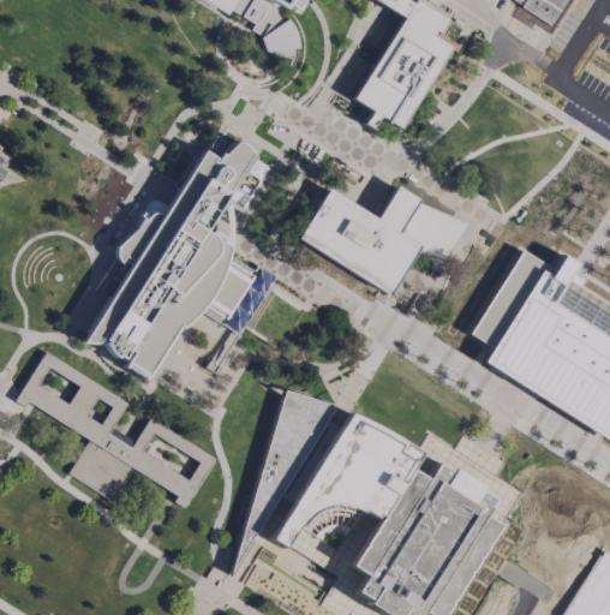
[(306,0),(300,12),(288,5),(281,15),(283,17),(285,19),(286,22),(291,18),(294,23),(297,27),(300,37),(301,43),(303,48),(268,51),(264,37),(234,18),(205,0),(306,0)]
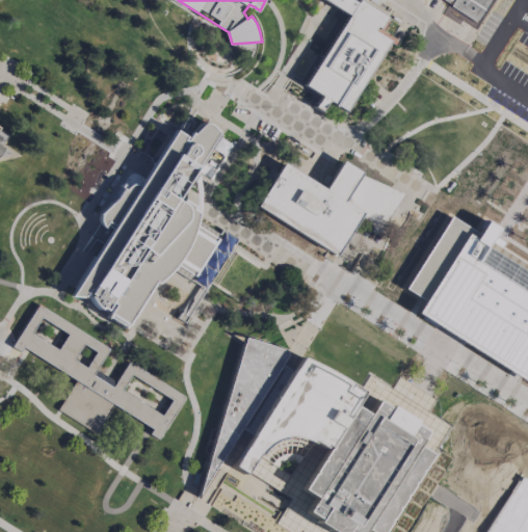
[(362,0),(389,17),(381,29),(378,26),(375,30),(391,42),(348,111),(308,86),(351,15),(324,0),(362,0)]
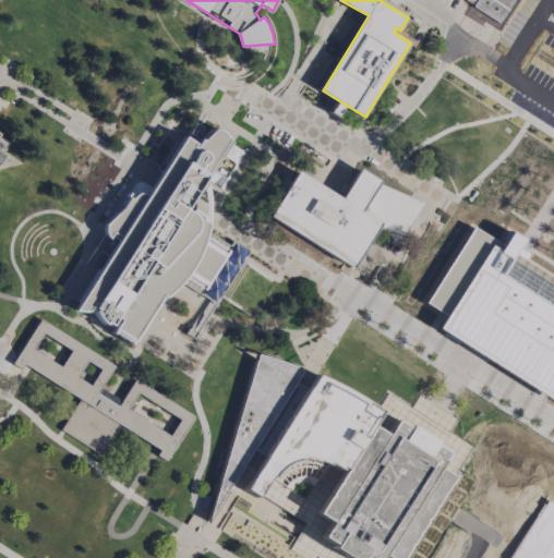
[(480,0),(519,0),(504,24),(477,7),(480,0)]
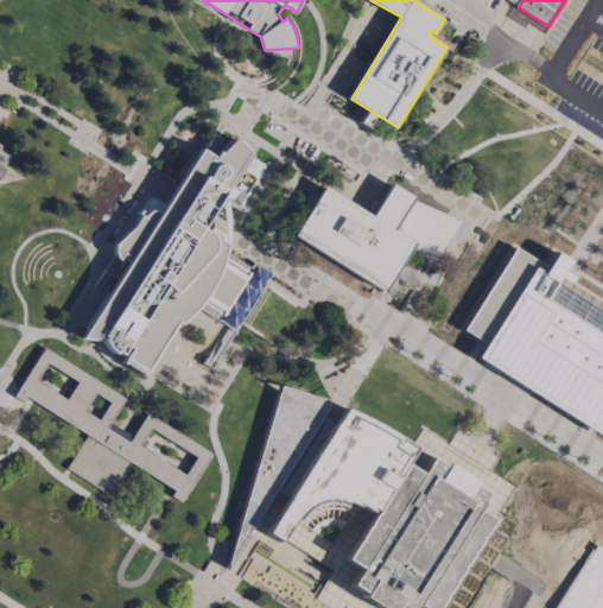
[(84,339),(103,339),(107,344),(113,352),(120,356),(148,373),(181,321),(184,323),(207,302),(228,315),(254,273),(228,257),(230,244),(230,233),(230,217),(229,203),(226,198),(224,197),(253,151),(248,145),(243,141),(239,141),(234,144),(228,150),(226,152),(223,152),(217,160),(214,159),(215,157),(205,150),(163,210),(158,209),(151,211),(148,214),(146,216),(141,221),(138,226),(133,232),(128,235),(120,242),(119,249),(120,255),(122,259),(127,254),(135,259),(115,291),(87,335),(84,339)]
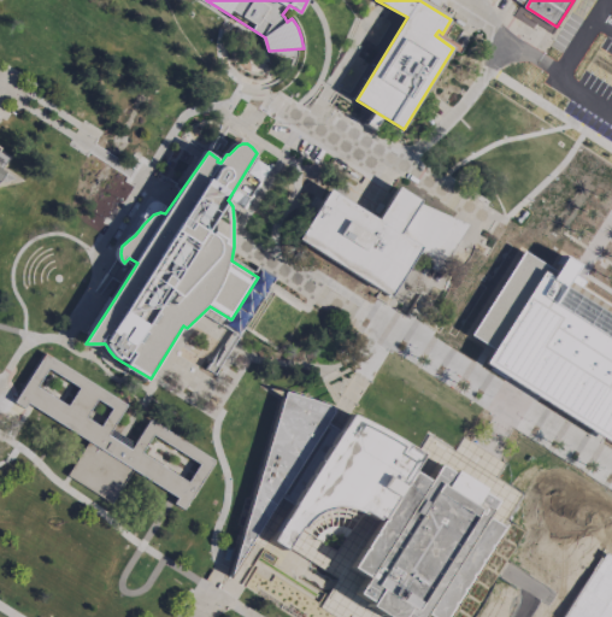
[(0,184),(9,172),(4,169),(11,158),(5,153),(0,151),(0,184)]
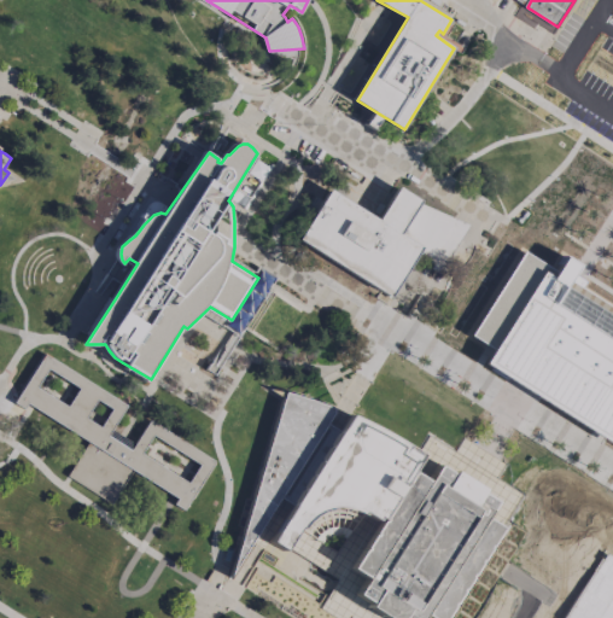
[(471,225),(421,202),(400,187),(379,220),(332,190),(299,240),(391,297),(418,256),(443,272),(471,225)]
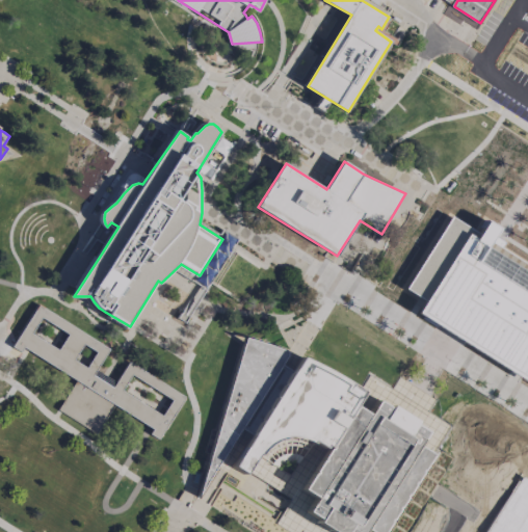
[(412,293),(458,217),(481,232),(490,218),(507,230),(495,248),(527,268),(527,384),(423,320),(432,307),(412,293)]
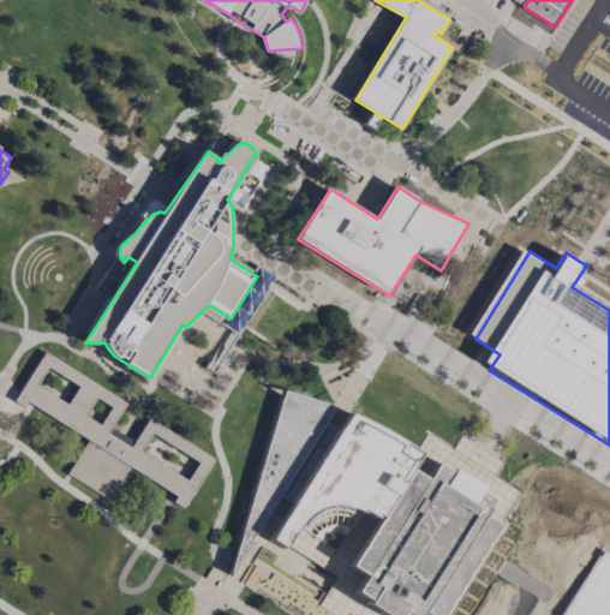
[(18,400),(48,352),(130,404),(111,434),(135,449),(153,418),(217,460),(186,508),(177,502),(180,495),(133,469),(114,501),(72,473),(93,440),(31,400),(28,406),(18,400)]
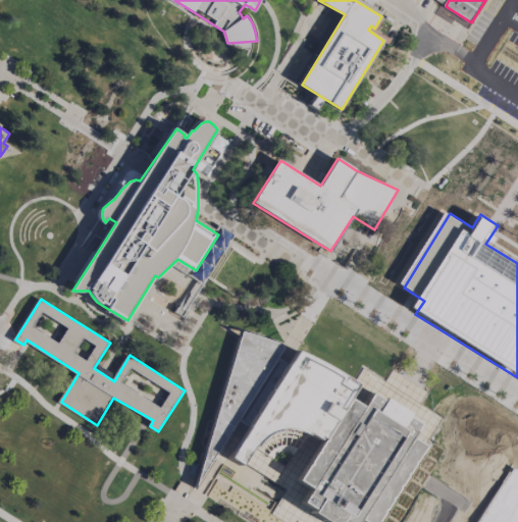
[(245,330),(198,483),(285,344),(245,330)]
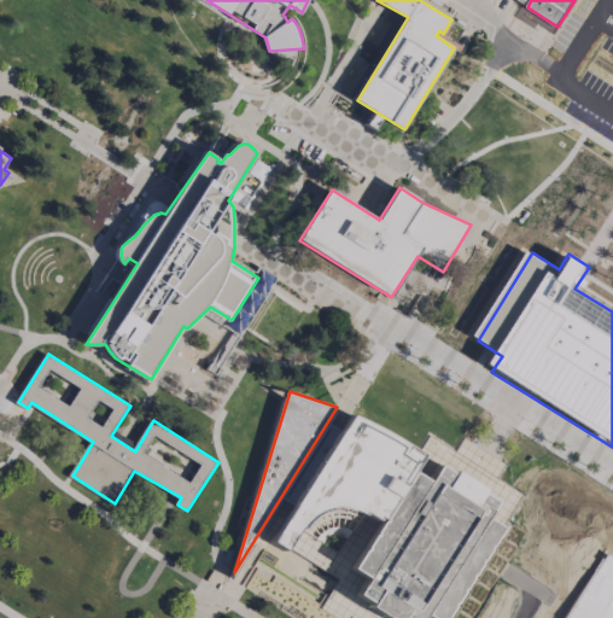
[(352,415),(344,410),(337,407),(261,532),(273,541),(352,415)]
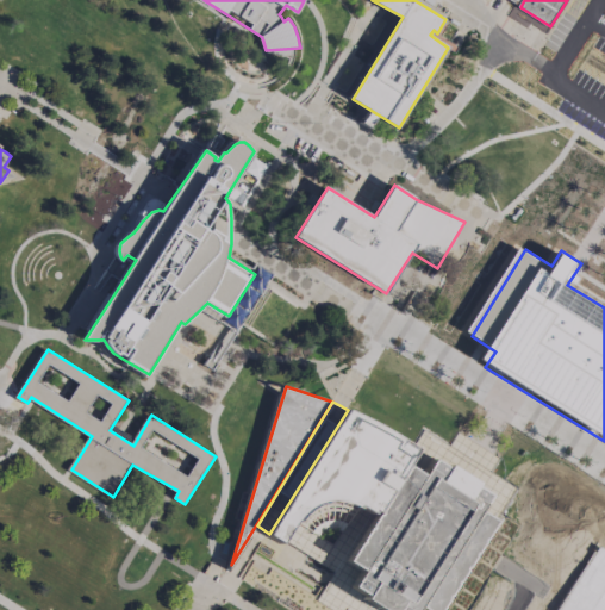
[(348,410),(269,534),(282,543),(286,540),(338,572),(345,562),(361,572),(351,586),(382,605),(390,609),(441,609),(496,522),(481,512),(491,496),(465,480),(435,462),(425,475),(409,467),(419,450),(381,425),(348,410)]
